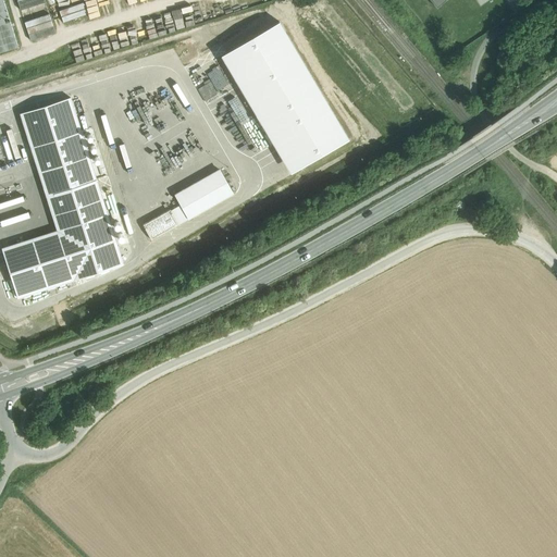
[(0,0),(0,50),(17,46),(4,0),(0,0)]
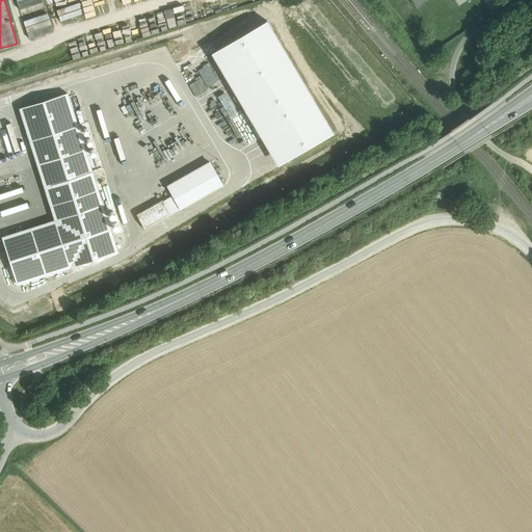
[(16,0),(21,18),(46,11),(42,0),(16,0)]
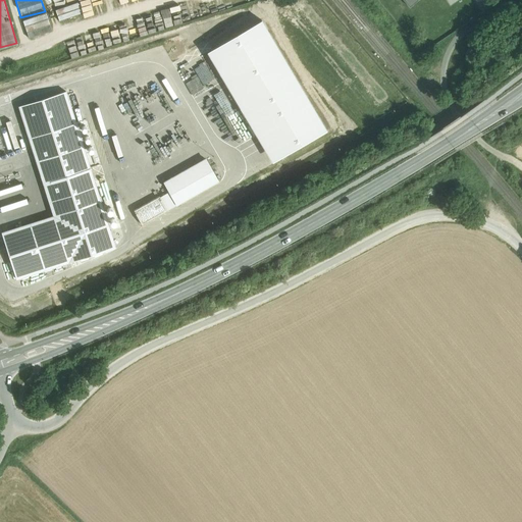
[(22,19),(29,37),(51,28),(44,10),(22,19)]
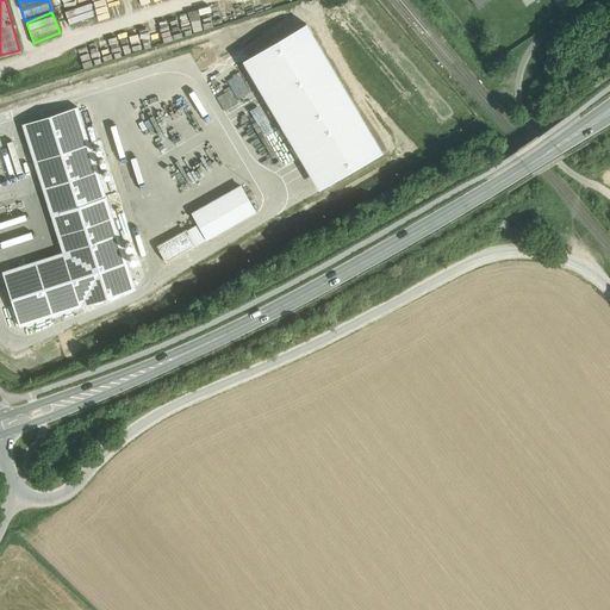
[(306,22),(241,60),(319,191),(384,153),(306,22)]
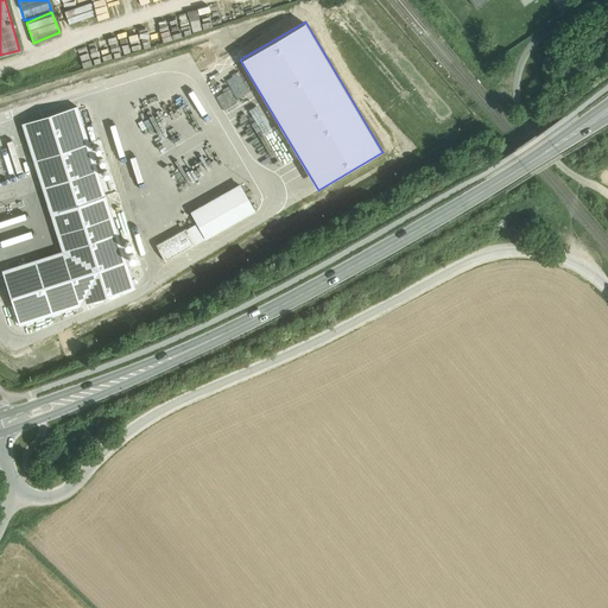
[(134,289),(76,106),(30,121),(52,190),(46,191),(50,202),(55,201),(70,246),(63,249),(64,251),(50,259),(52,264),(5,278),(19,324),(134,289)]
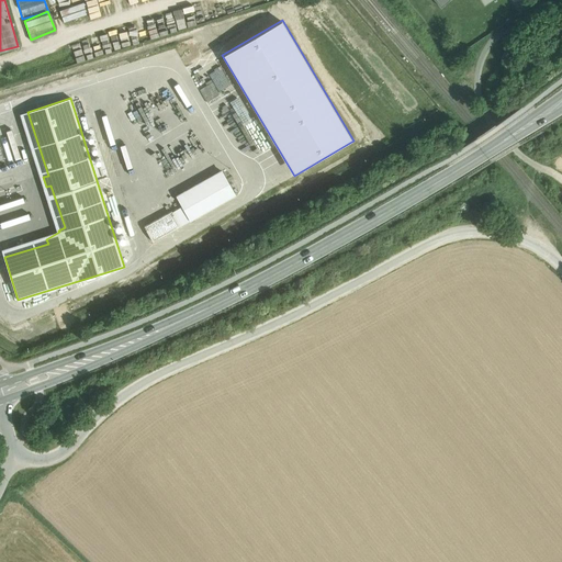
[(181,206),(145,224),(152,238),(236,198),(223,170),(175,193),(181,206)]
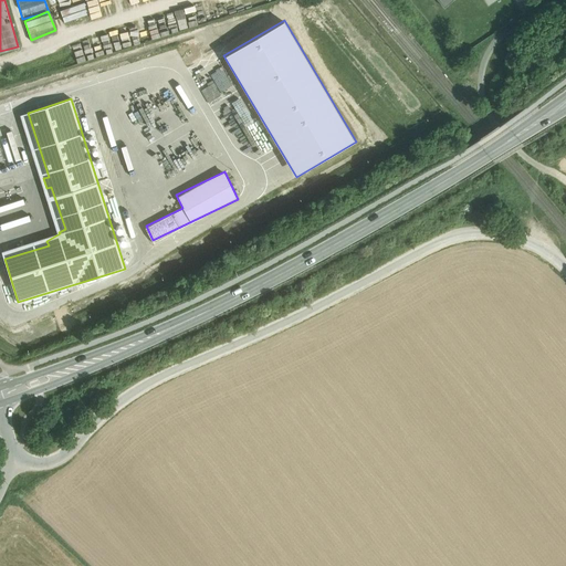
All buildings are outlined.
